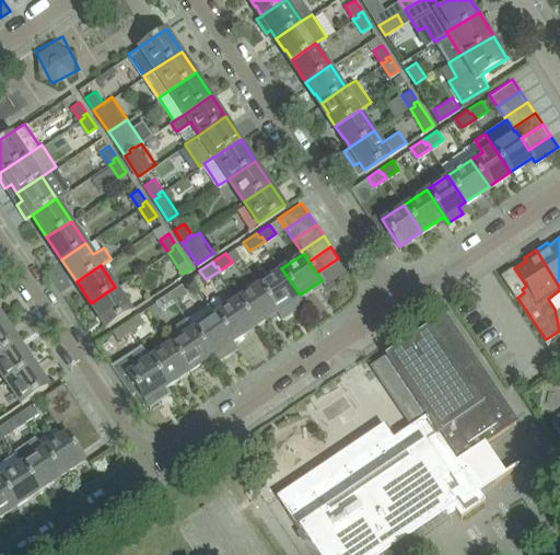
[(300,295),(281,268),(267,278),(260,269),(253,275),(258,284),(277,310),(281,318),(295,307),(292,302),(301,297),(300,295)]
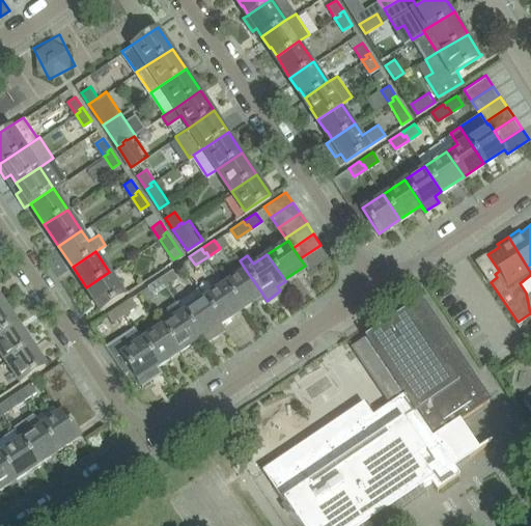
[(172,268),(159,277),(162,281),(165,279),(168,284),(178,277),(172,268)]
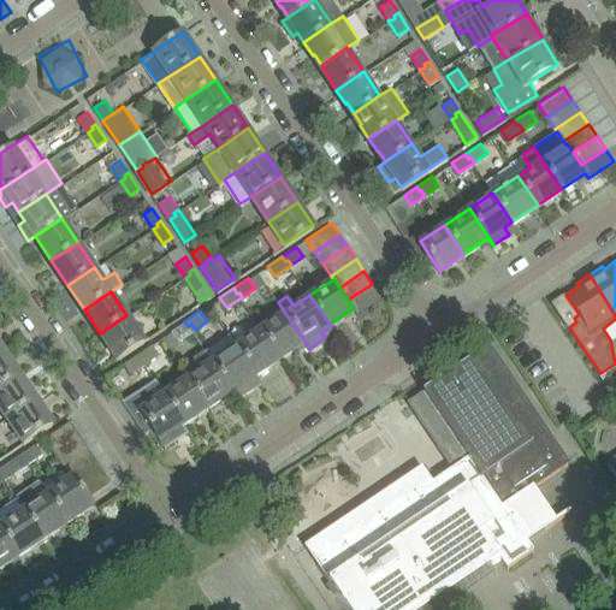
[(284,312),(261,327),(280,357),(304,341),(284,312)]
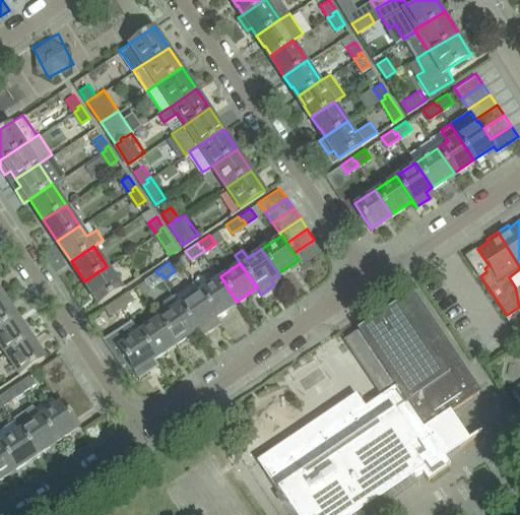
[(107,266),(84,281),(99,302),(121,287),(107,266)]
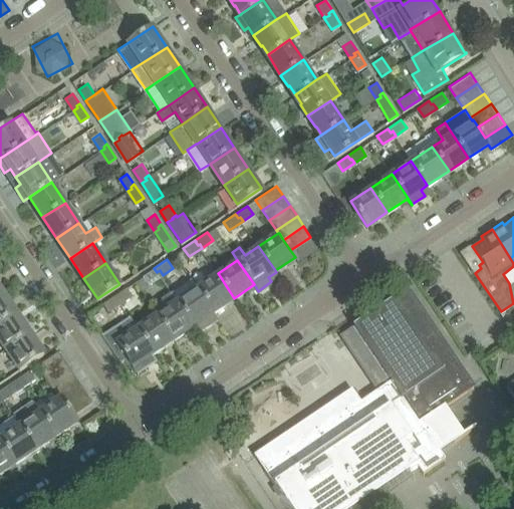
[(143,276),(149,285),(163,275),(160,270),(157,272),(154,268),(143,276)]
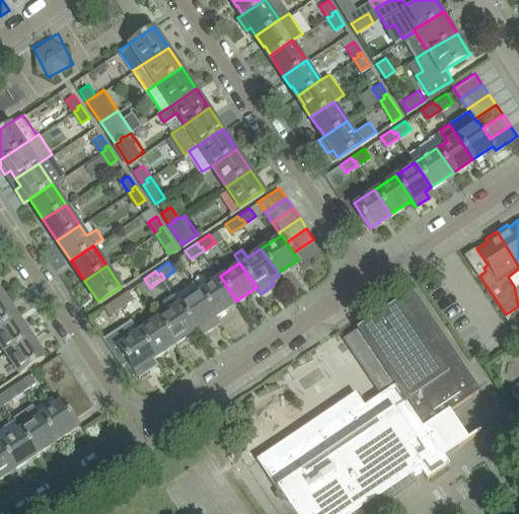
[(220,276),(199,290),(216,314),(236,301),(220,276)]
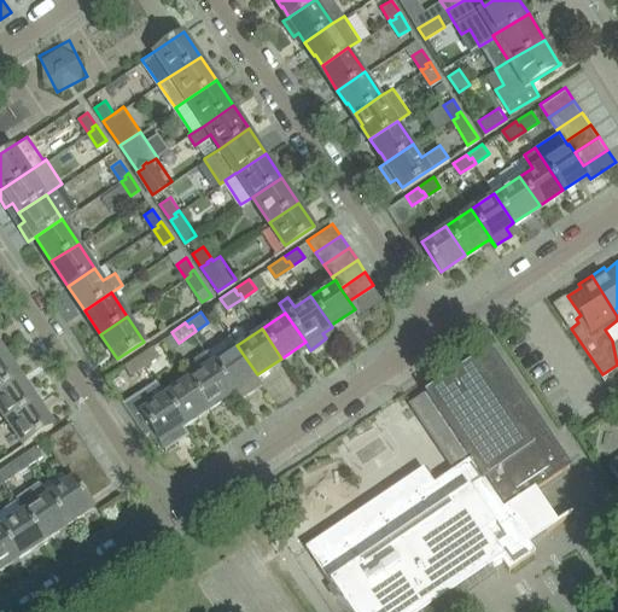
[(138,354),(136,355),(140,360),(143,359),(146,363),(159,354),(152,344),(138,354)]
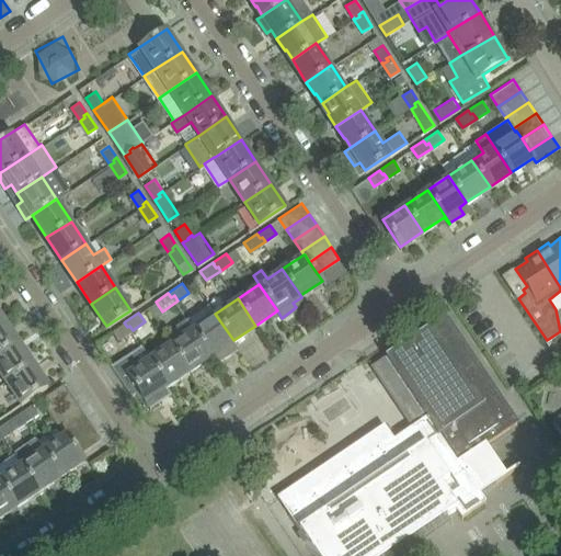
[(447,313),(374,362),(371,364),(393,397),(407,387),(425,415),(393,437),(385,422),(277,495),(278,497),(283,494),(293,509),(288,512),(299,529),(307,539),(318,555),(381,555),(456,507),(461,515),(487,499),(480,490),(507,472),(487,441),(517,420),(519,419),(518,417),(517,418),(447,313)]
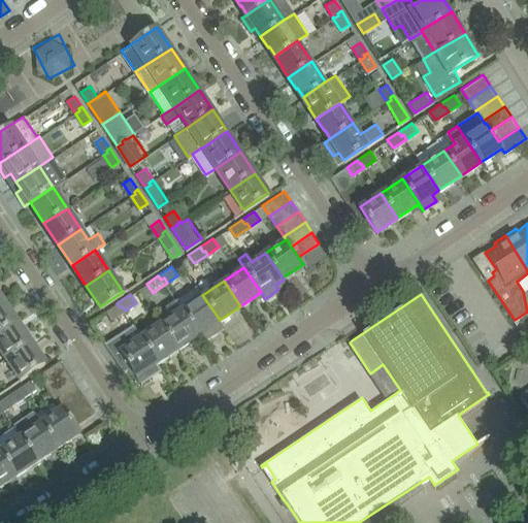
[(212,325),(220,320),(202,295),(183,308),(182,309),(199,334),(198,334),(202,340),(217,331),(212,325)]
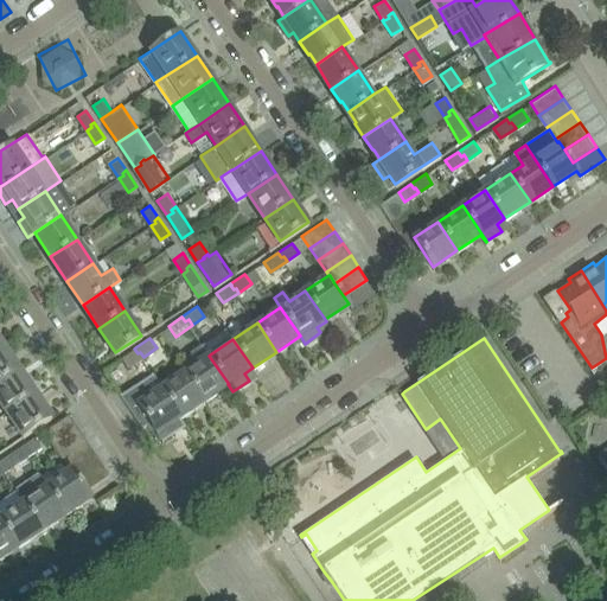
[(196,364),(185,371),(205,400),(228,384),(229,384),(209,356),(210,355),(202,343),(187,352),(196,364)]
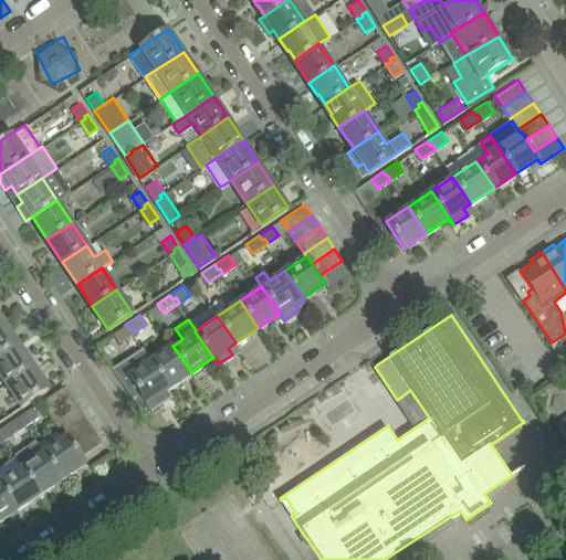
[(0,323),(0,354),(18,342),(3,321),(0,323)]
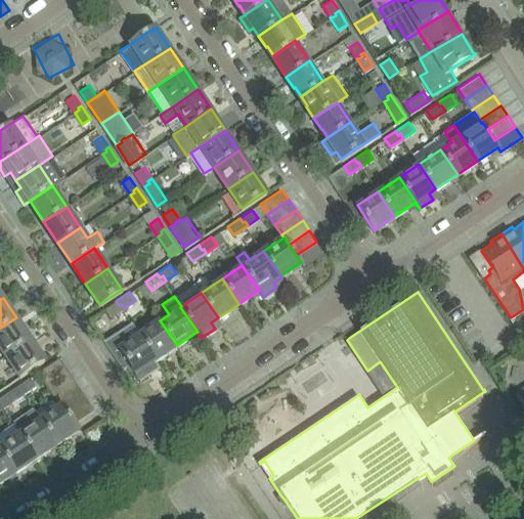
[(117,300),(104,308),(111,316),(124,308),(121,304),(119,305),(116,301),(117,300)]
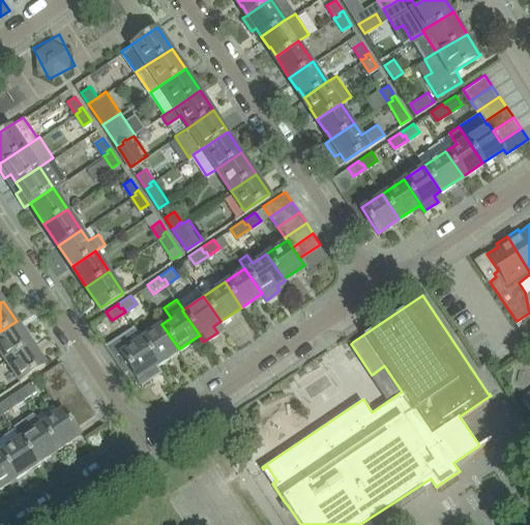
[(0,331),(0,350),(5,359),(31,343),(17,321),(0,331)]
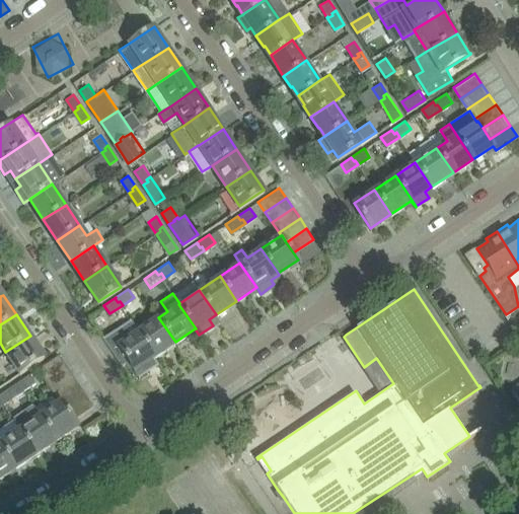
[(158,317),(138,331),(155,356),(175,342),(158,317)]
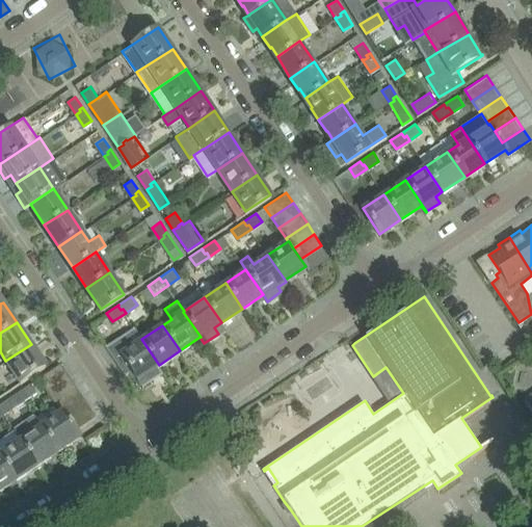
[(106,344),(105,345),(125,375),(127,375),(126,373),(131,370),(142,386),(143,386),(142,384),(153,377),(149,371),(158,365),(159,365),(141,339),(133,326),(132,326),(133,328),(107,346),(106,344)]
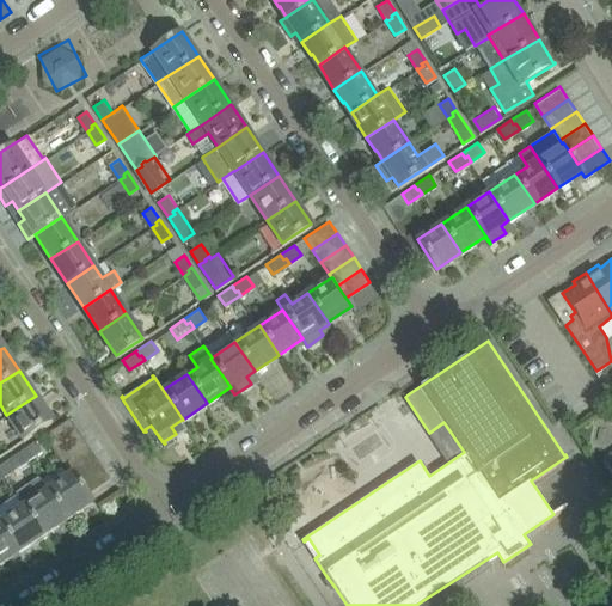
[(51,420),(36,396),(6,415),(23,439),(51,420)]
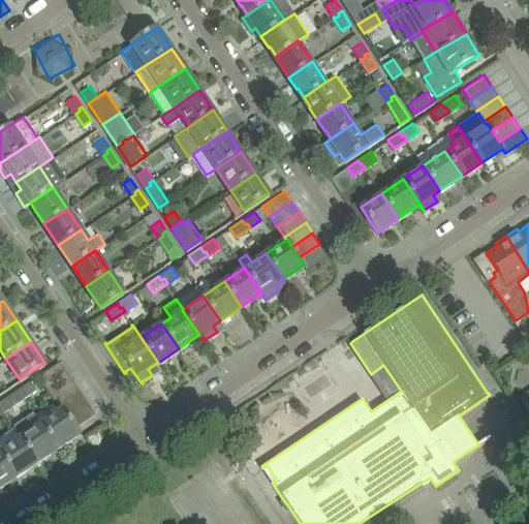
[(60,360),(38,374),(45,386),(67,371),(60,360)]
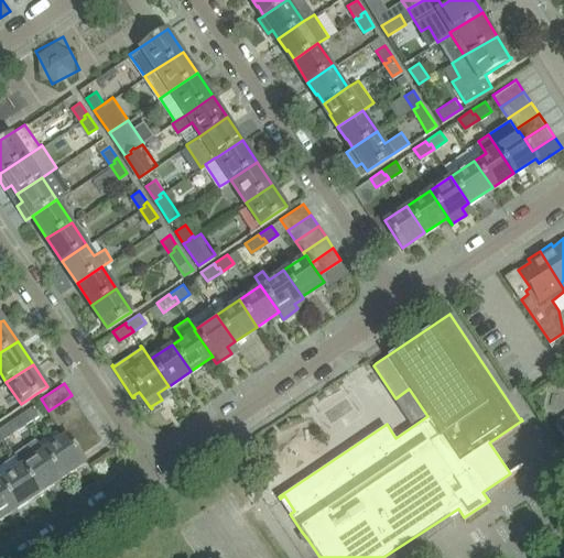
[(49,411),(56,422),(79,406),(72,395),(49,411)]
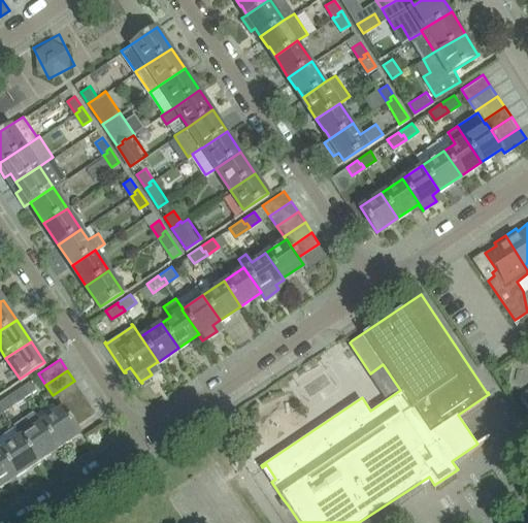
[(18,388),(20,392),(21,391),(24,396),(36,388),(30,380),(18,388)]
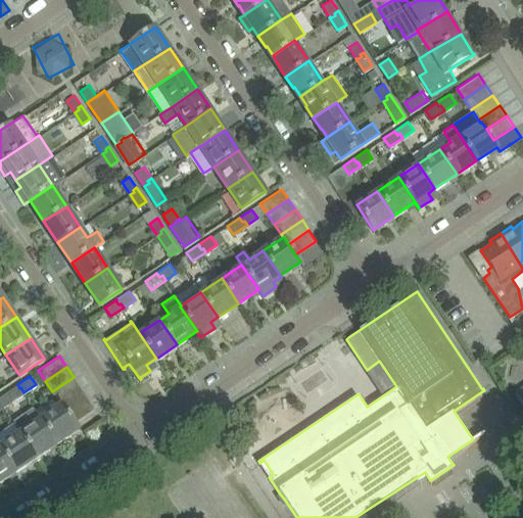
[(80,387),(74,377),(52,391),(59,402),(80,387)]
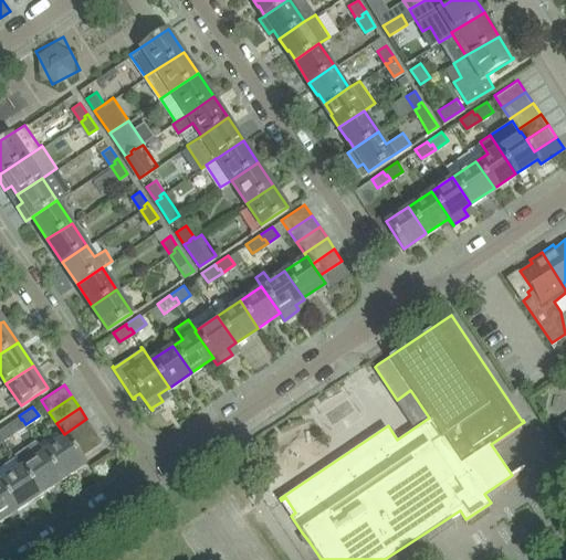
[(0,435),(2,440),(11,434),(25,424),(22,419),(21,420),(19,415),(6,425),(0,428),(0,435)]
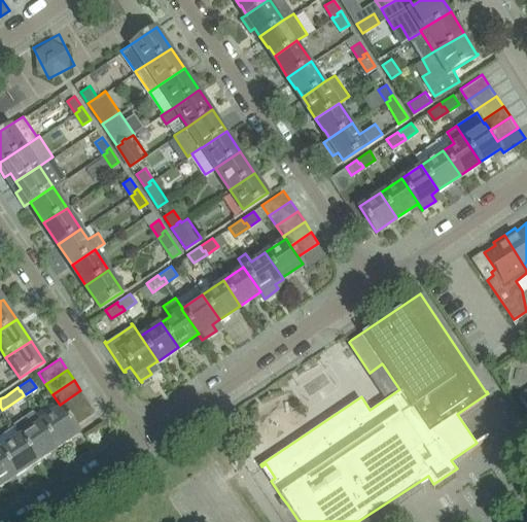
[(62,407),(67,414),(88,401),(80,390),(60,405),(61,407),(62,407)]
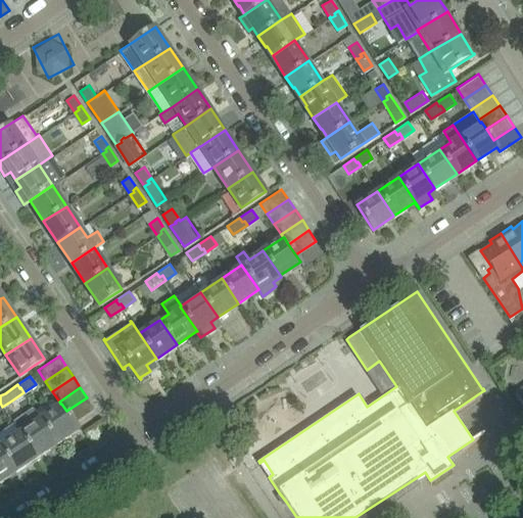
[(94,408),(87,397),(66,411),(74,422),(94,408)]
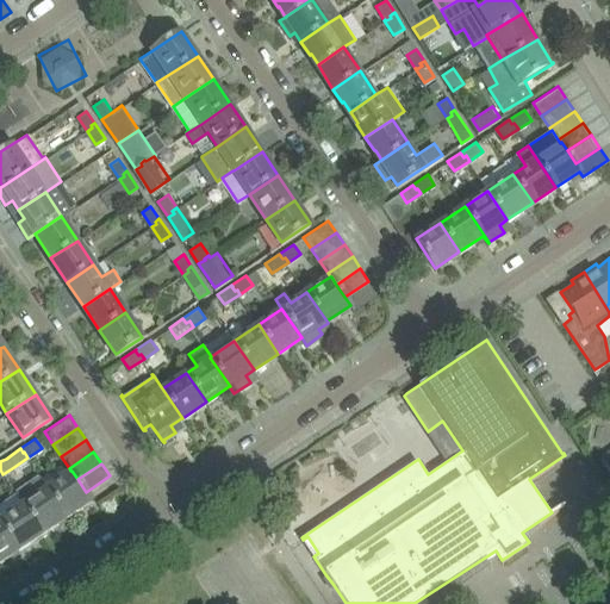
[(91,499),(86,492),(78,479),(72,471),(70,471),(47,487),(66,516),(91,499)]
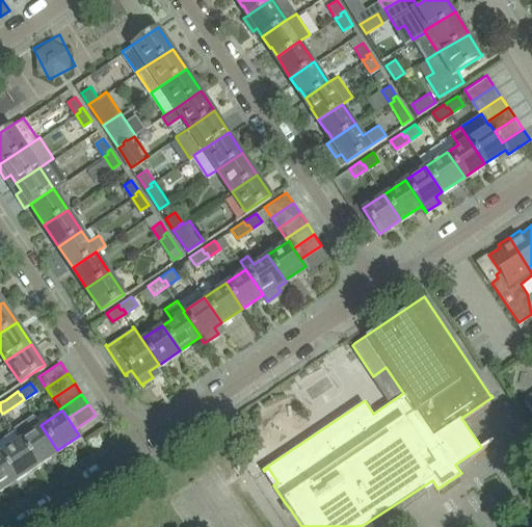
[(14,429),(20,439),(36,465),(57,450),(41,425),(34,415),(14,429)]
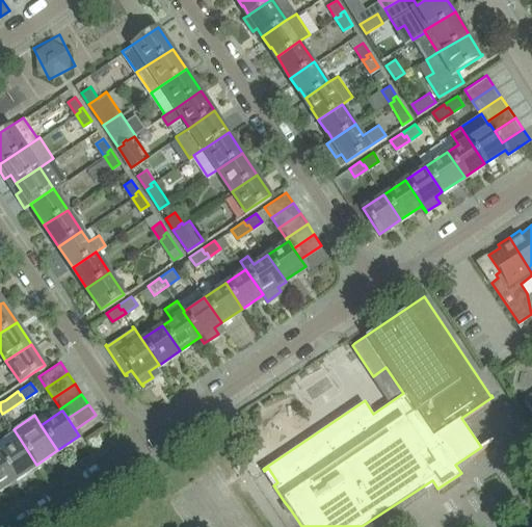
[(20,439),(0,452),(0,455),(16,479),(36,465),(20,439)]
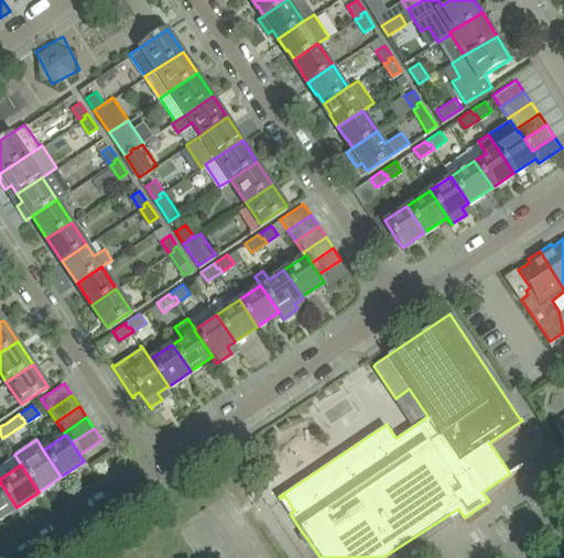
[(0,517),(17,507),(0,482),(0,517)]
